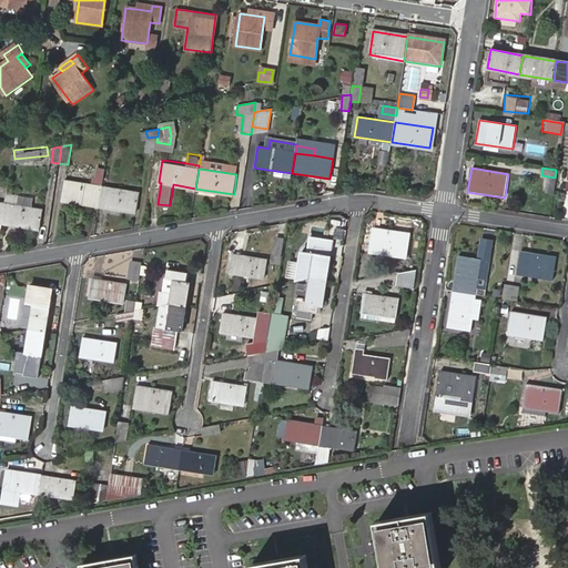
[(276,171),(275,178),(291,180),(292,173),(276,171)]
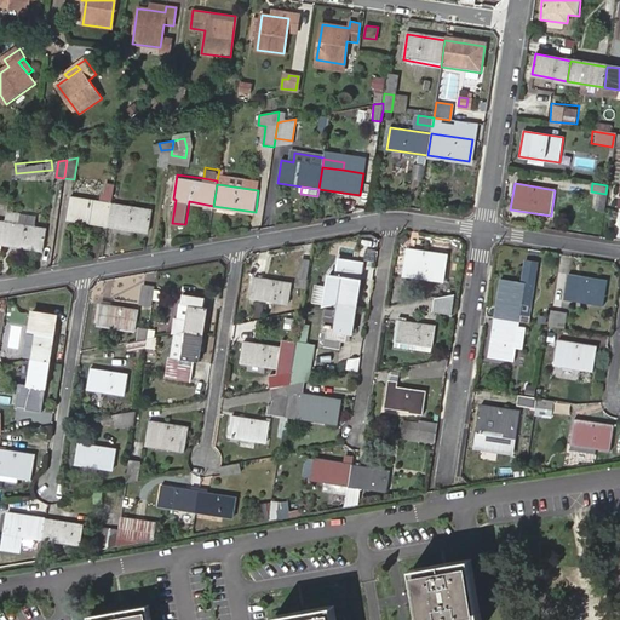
[(67,218),(108,225),(112,204),(70,197),(67,218)]
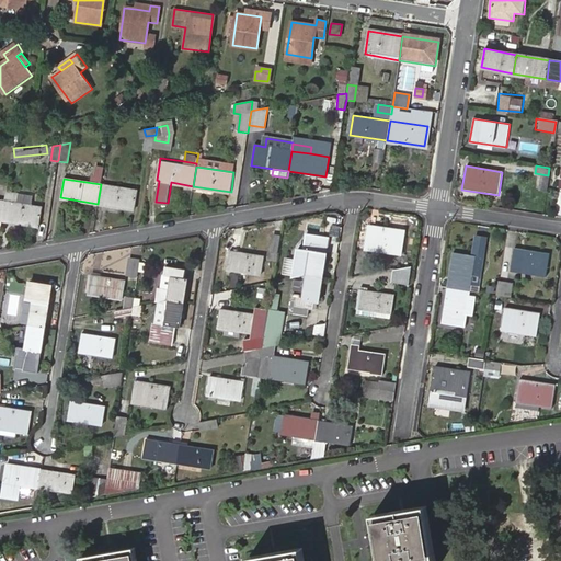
[(101,184),(98,204),(135,208),(138,190),(101,184)]
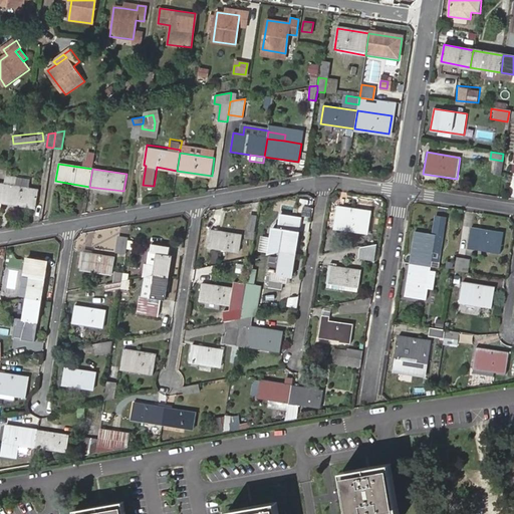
[(5,184),(2,202),(36,208),(39,191),(5,184)]
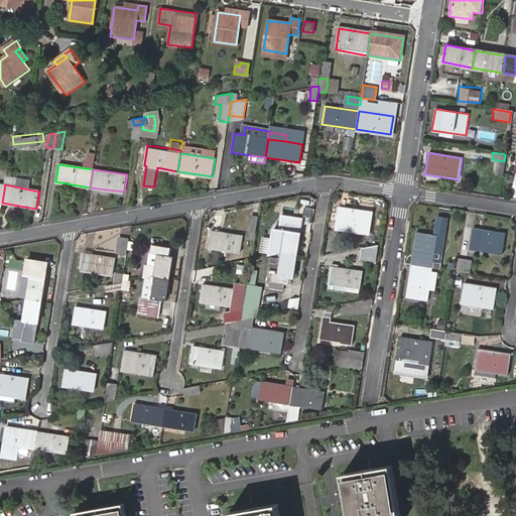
[(340,208),(336,229),(369,233),(373,213),(340,208)]
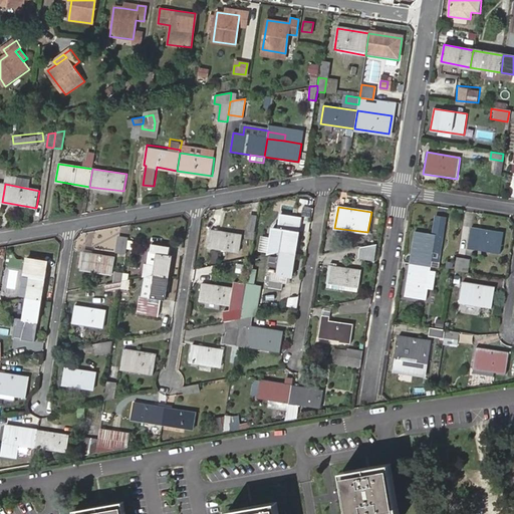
[(446,218),(435,216),(433,234),(437,234),(443,235),(446,218)]
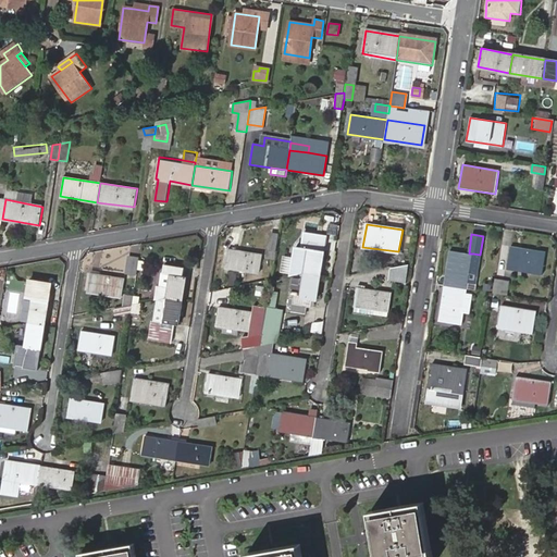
[(305,273),(321,275),(325,251),(320,251),(322,242),(304,239),(301,248),(309,249),(305,273)]
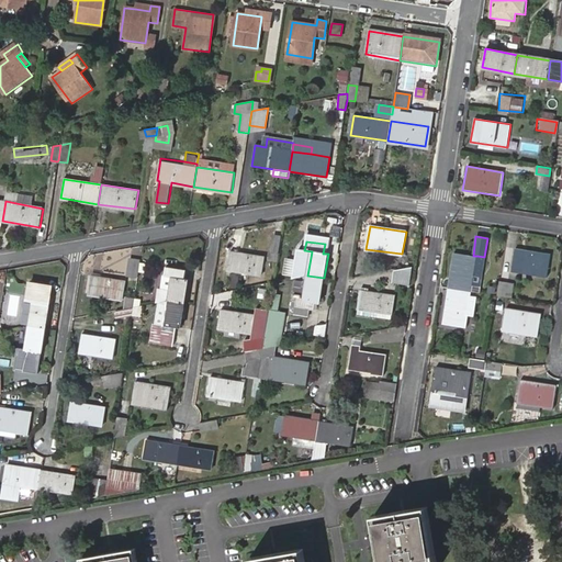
[(516,248),(513,271),(548,277),(551,254),(516,248)]
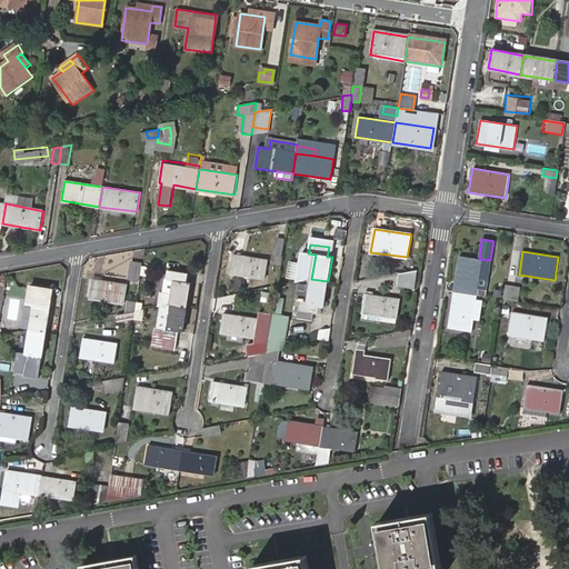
[(233,253),(230,271),(266,277),(268,259),(233,253)]
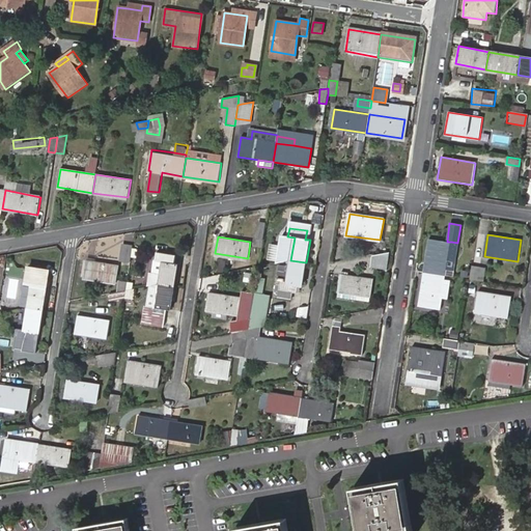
[(444,269),(453,270),(457,243),(451,242),(447,242),(429,239),(424,272),(443,275),(444,269)]
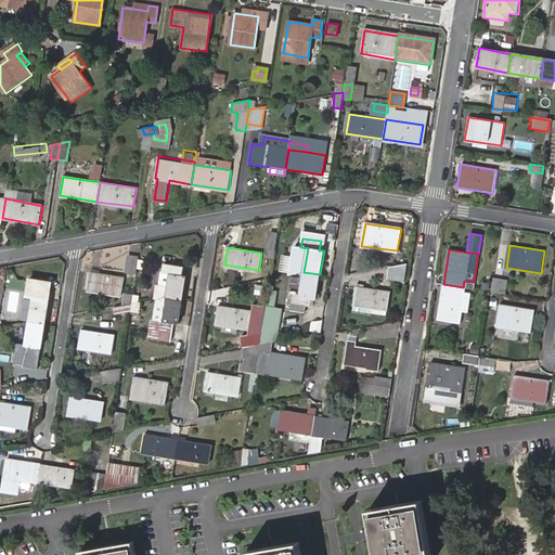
[(137,272),(138,253),(127,252),(126,271),(137,272)]
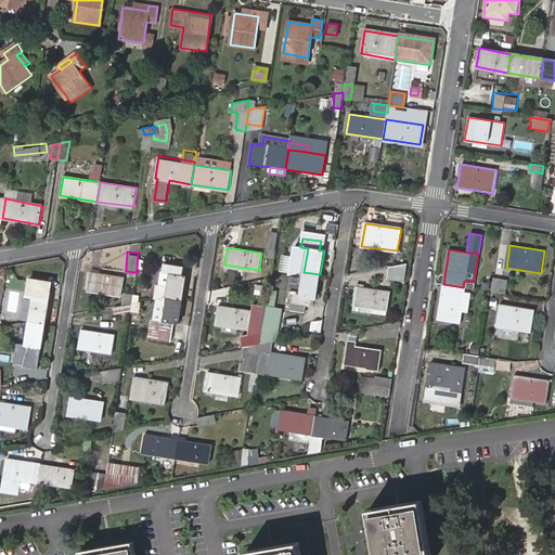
[(166,297),(182,299),(185,275),(181,274),(183,267),(165,263),(163,271),(163,272),(169,273),(167,286),(158,284),(156,284),(154,299),(166,297)]
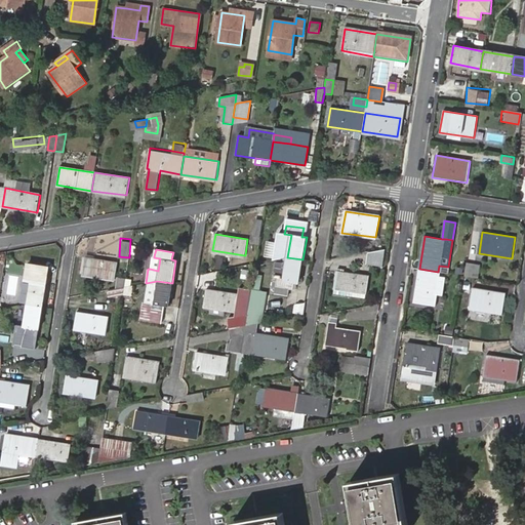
[(386,249),(371,252),(369,263),(382,265),(386,249)]
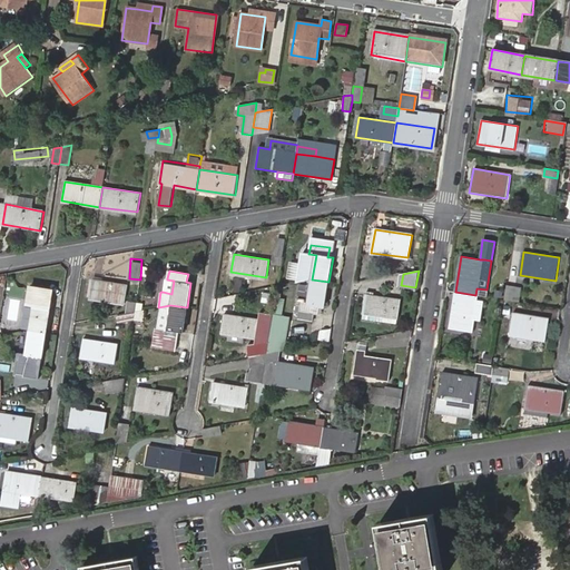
[(165,278),(163,292),(172,294),(174,281),(167,279),(167,278),(165,278)]
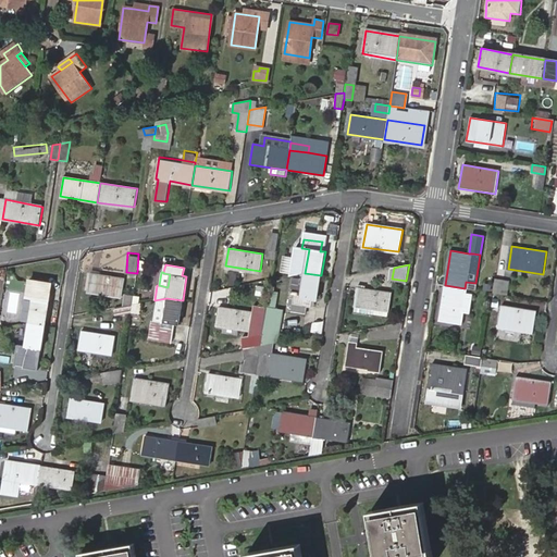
[(91,273),(87,291),(122,296),(125,279),(91,273)]
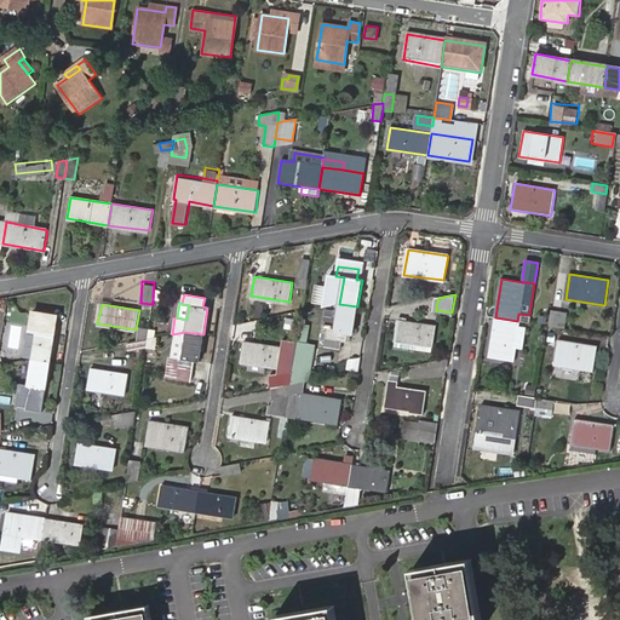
[(352,333),(357,306),(339,304),(336,331),(327,329),(325,346),(340,349),(342,342),(346,343),(348,333),(352,333)]
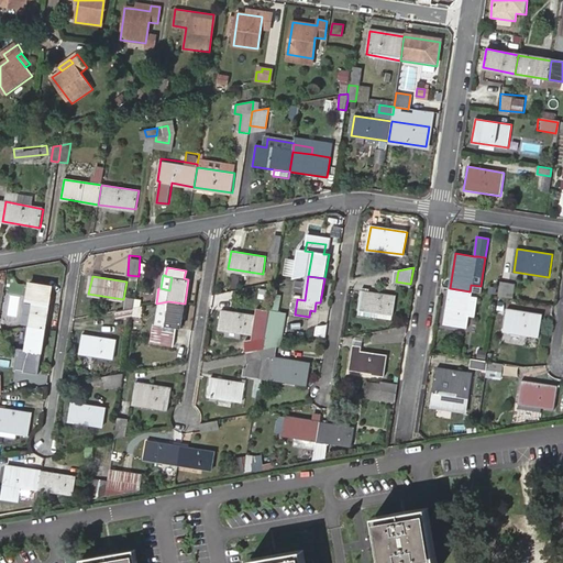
[(500,282),(499,296),(512,298),(515,284),(500,282)]
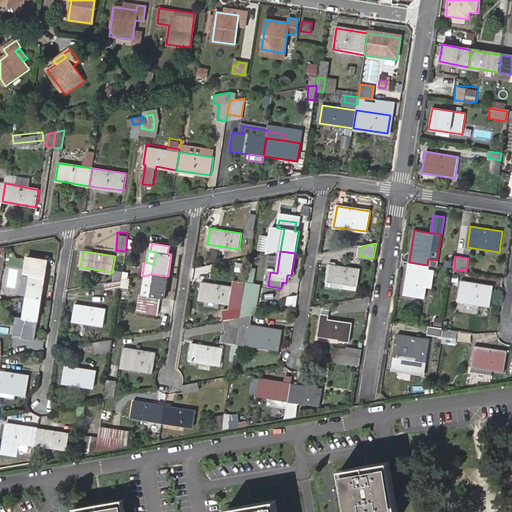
[(26,296),(41,299),(44,277),(41,276),(43,260),(26,257),(23,273),(29,274),(26,296)]
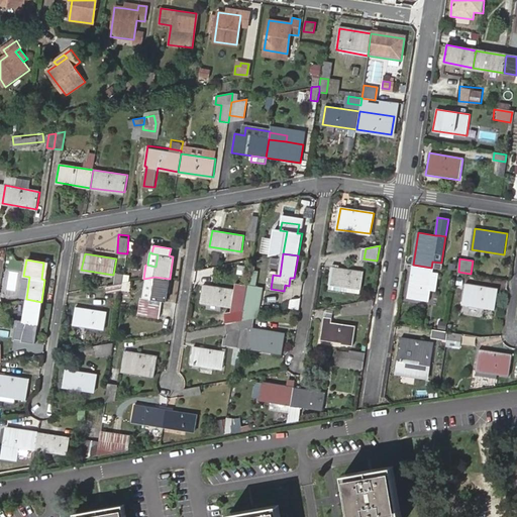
[(431,268),(413,265),(409,296),(430,299),(434,268),(431,268)]
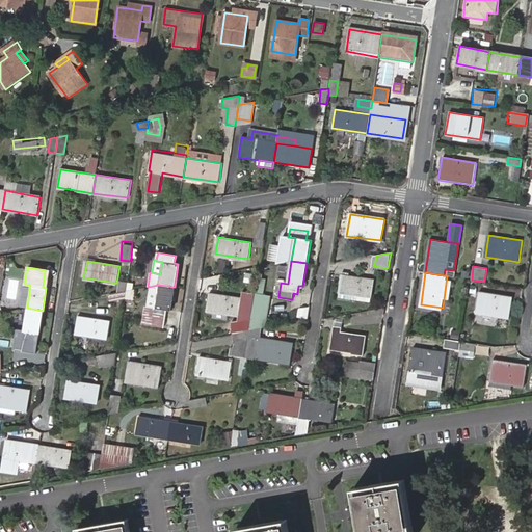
[(341,273),(338,290),(370,295),(373,278),(341,273)]
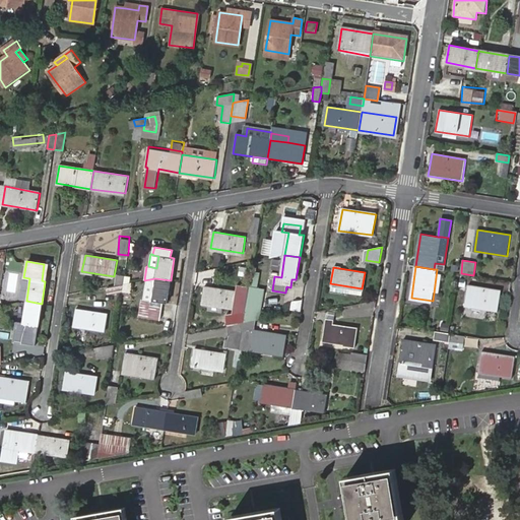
[(118,275),(117,284),(124,283),(125,275),(118,275)]
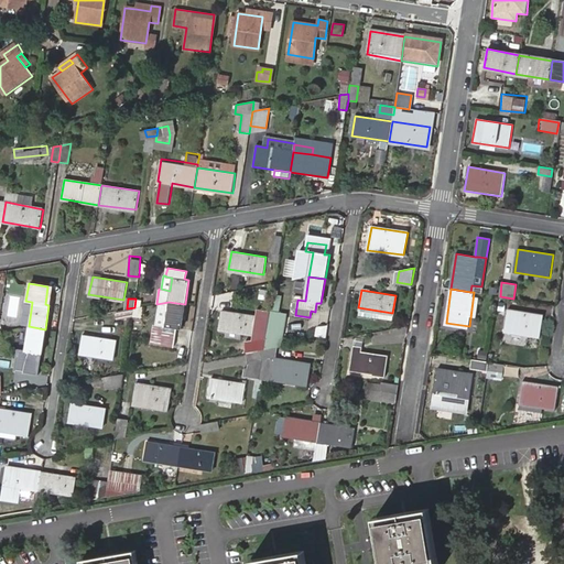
[(181,328),(185,304),(169,302),(164,325),(159,324),(156,333),(175,336),(177,328),(181,328)]
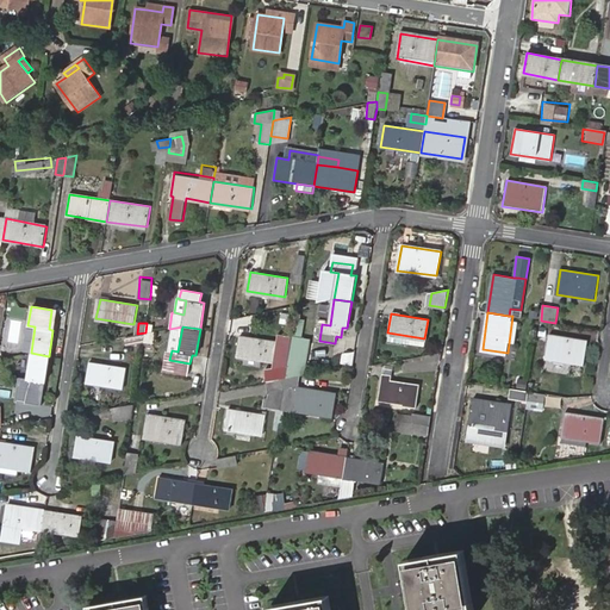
[(137,334),(125,336),(128,347),(143,343),(145,332),(137,334)]
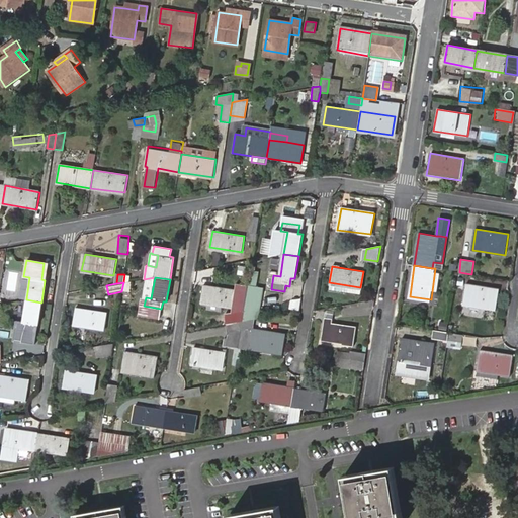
[(467,284),(463,306),(497,311),(500,289),(467,284)]
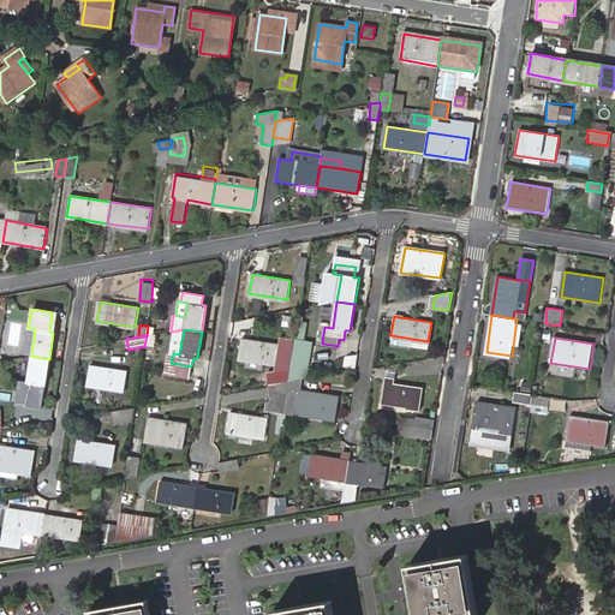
[(242,339),(239,358),(276,364),(280,345),(242,339)]
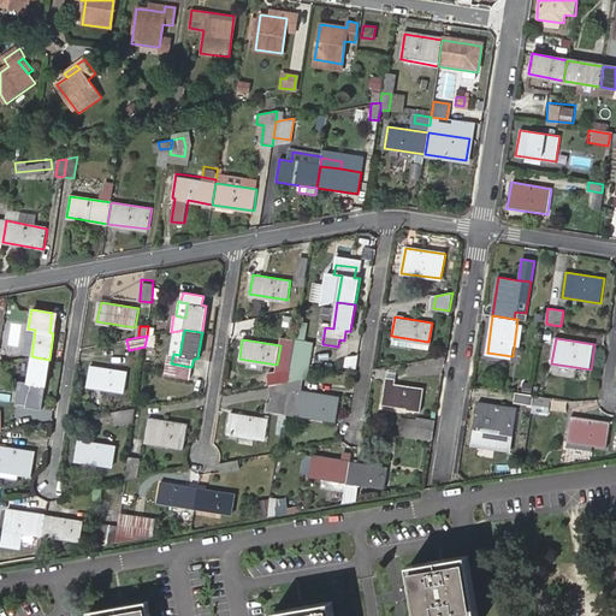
[(46,385),(49,360),(31,356),(31,357),(27,383),(21,381),(18,391),(39,395),(40,384),(46,385)]
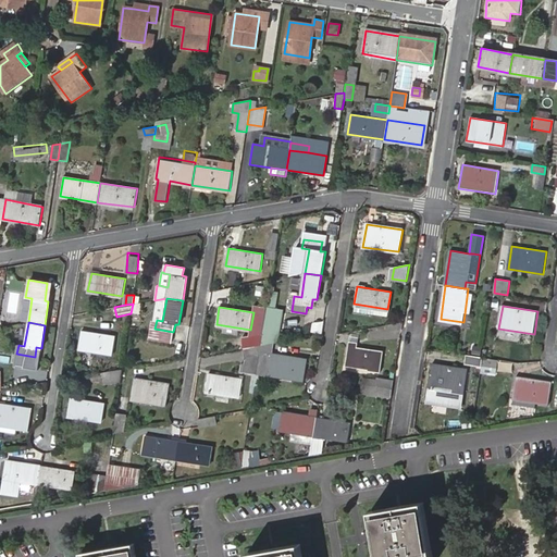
[(82,331),(78,348),(113,355),(115,336),(82,331)]
